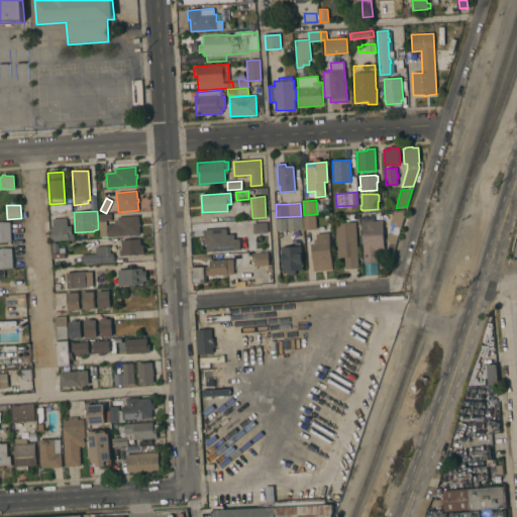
[(385,242),(393,212),(405,211),(395,244),(385,242)]
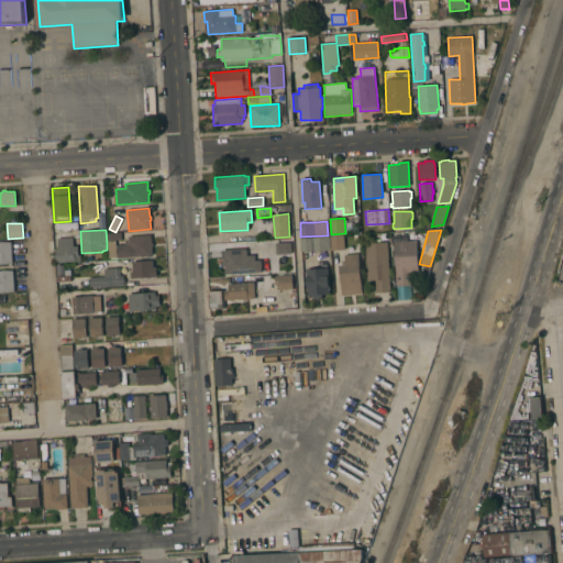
[(417,232),(418,271),(417,271),(417,275),(410,275),(410,286),(395,287),(394,242),(393,242),(392,233),(417,232)]
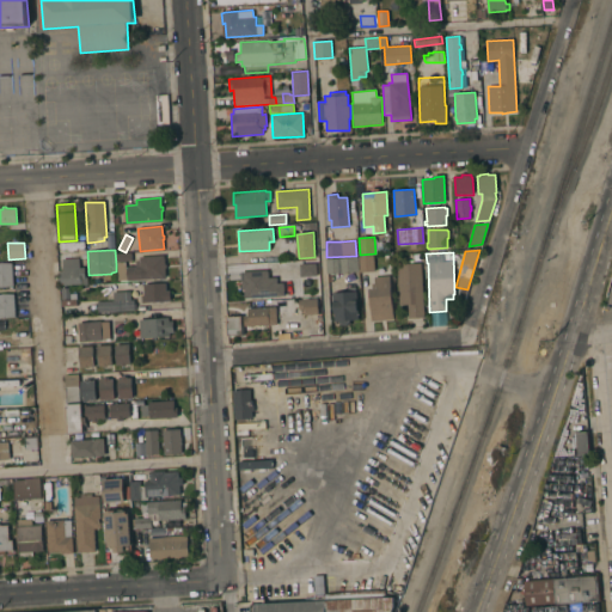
[(165,264),(166,264),(166,268),(165,268),(165,279),(127,281),(126,267),(140,265),(139,257),(164,255),(165,264)]
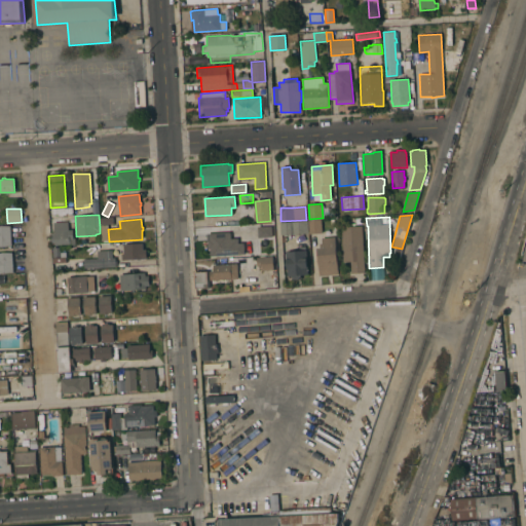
[(310,234),(308,234),(308,222),(308,220),(309,220),(321,220),(321,221),(322,233),(310,234)]
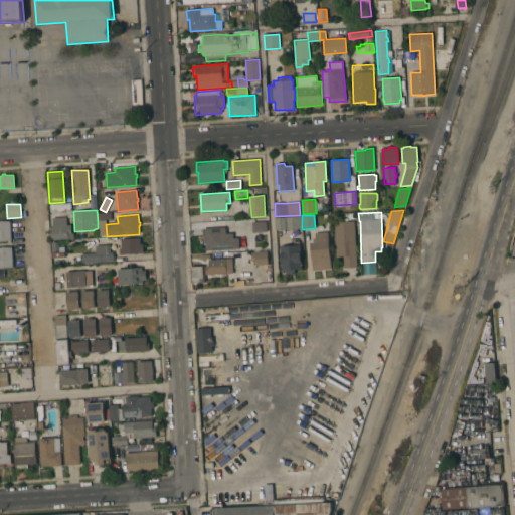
[(275,219),(275,217),(301,216),(301,217),(301,228),(276,229),(275,219)]
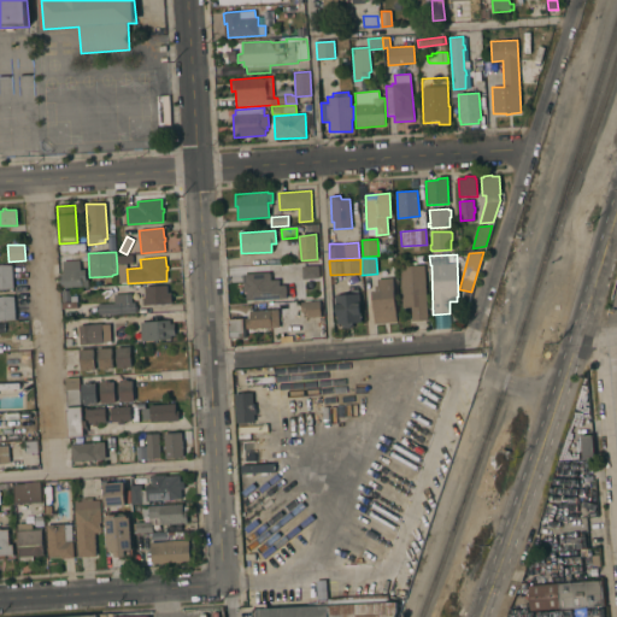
[(80,260),(81,270),(84,270),(86,280),(88,280),(88,288),(83,288),(83,287),(62,288),(60,272),(64,272),(63,260),(80,260)]
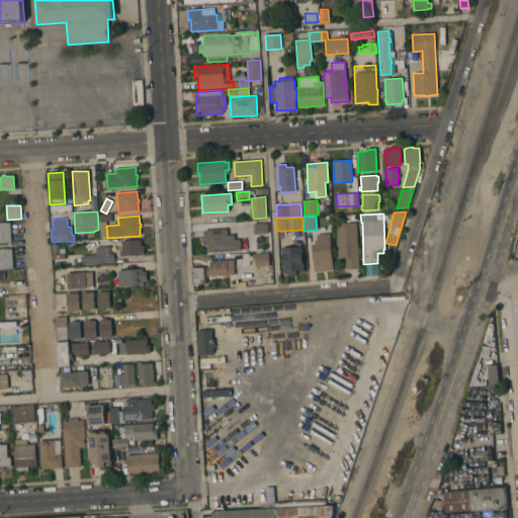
[(0,223),(9,223),(11,242),(0,242),(0,223)]
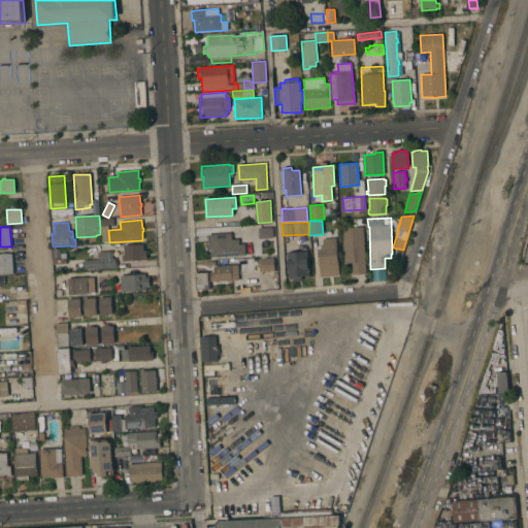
[(258,228),(272,227),(273,238),(259,239),(258,228)]
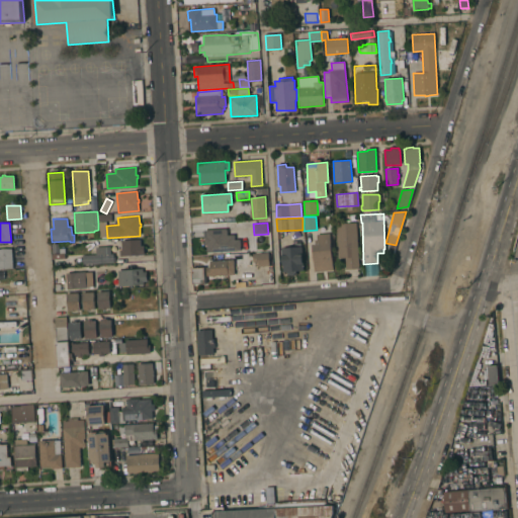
[(359,268),(346,269),(345,258),(338,258),(336,224),(356,223),(359,268)]
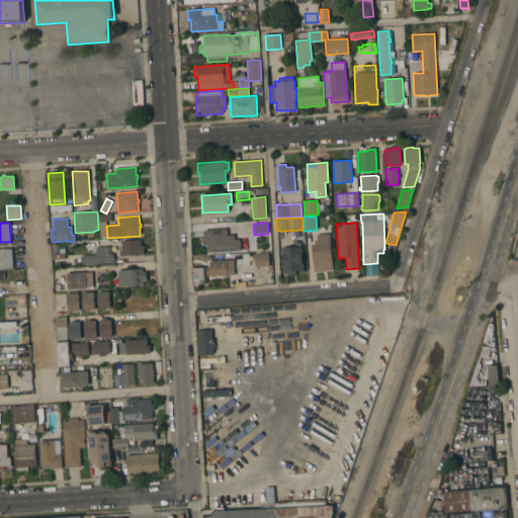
[(207,253),(206,246),(204,246),(203,230),(227,229),(227,231),(228,235),(234,235),(234,240),(240,240),(240,251),(207,253)]
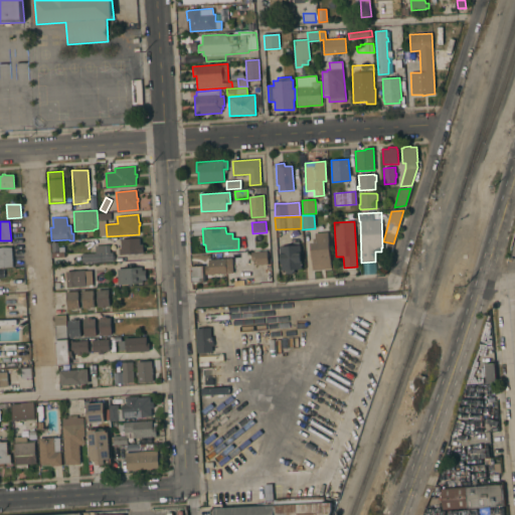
[(331,270),(315,272),(315,271),(312,271),(310,243),(313,243),(313,239),(315,239),(314,233),(328,232),(331,270)]
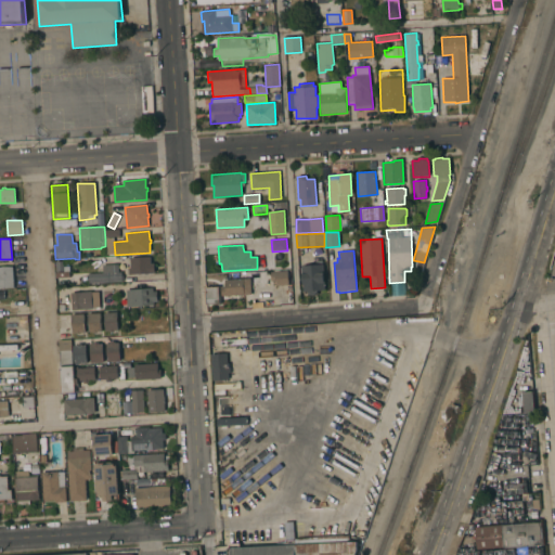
[(150,257),(151,263),(154,263),(155,272),(128,274),(128,268),(130,268),(129,258),(150,257)]
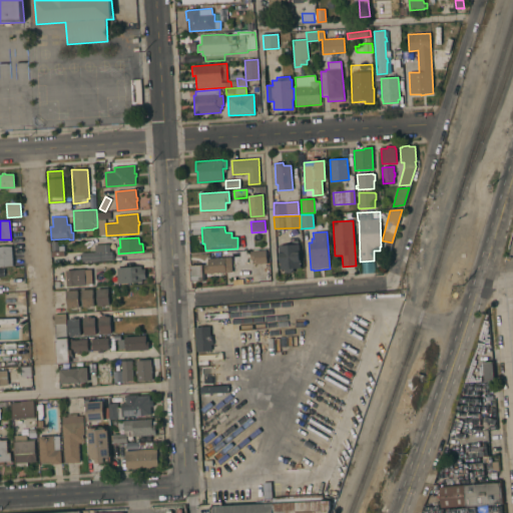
[(51,241),(58,241),(59,249),(51,250),(51,241)]
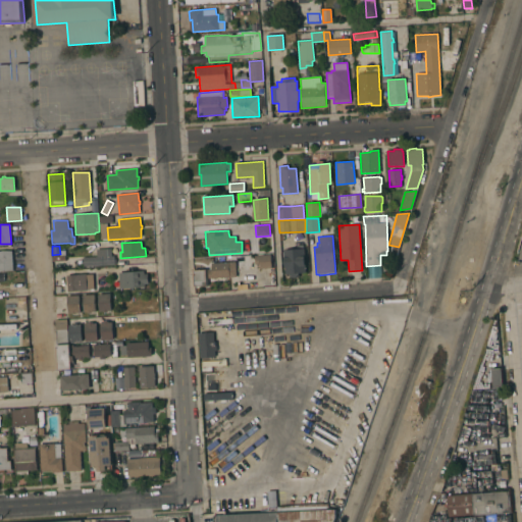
[(96,257),(96,249),(111,248),(111,256),(114,255),(114,265),(84,266),(83,257),(96,257)]
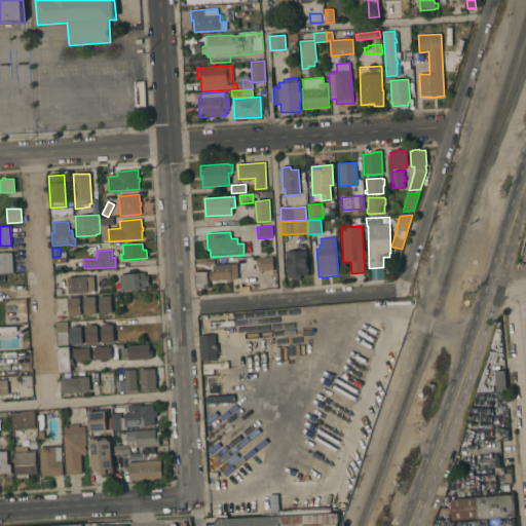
[(306,251),(308,274),(288,275),(286,252),(306,251)]
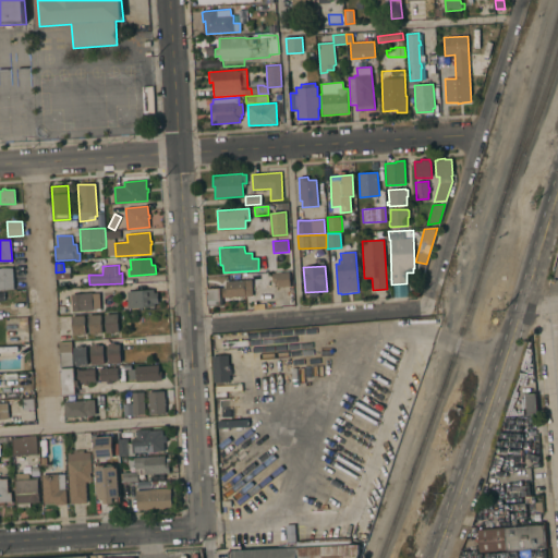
[(0,268),(13,268),(14,289),(0,289),(0,268)]
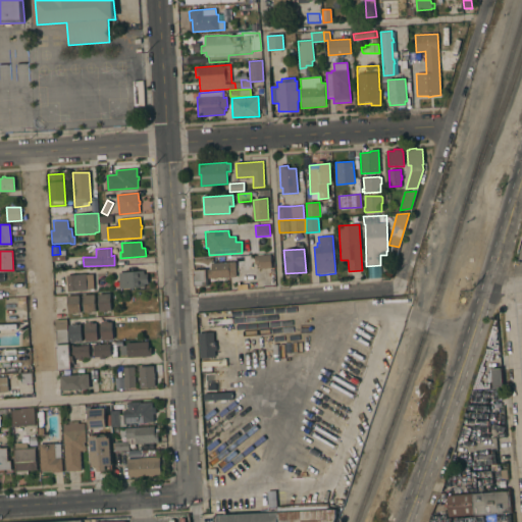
[(270,254),(271,268),(259,269),(259,264),(255,264),(255,256),(270,254)]
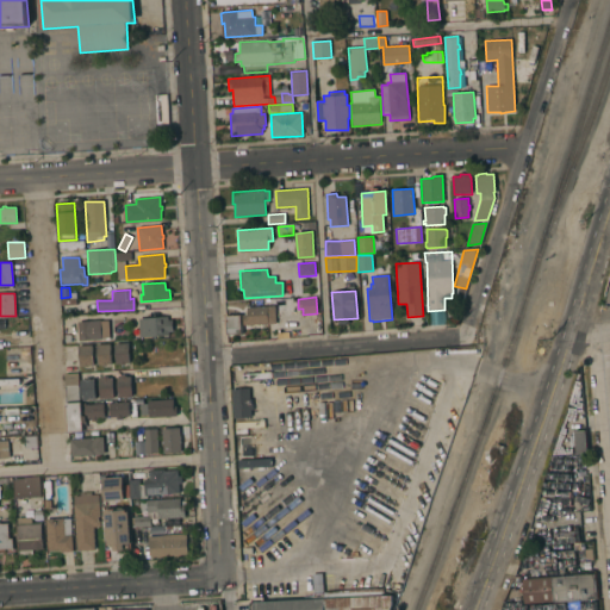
[(275,305),(277,323),(244,325),(243,315),(249,315),(248,307),(275,305)]
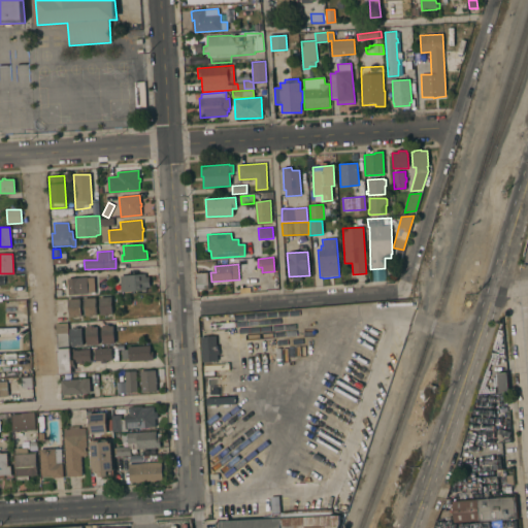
[(196,273),(208,272),(209,289),(197,290),(196,273)]
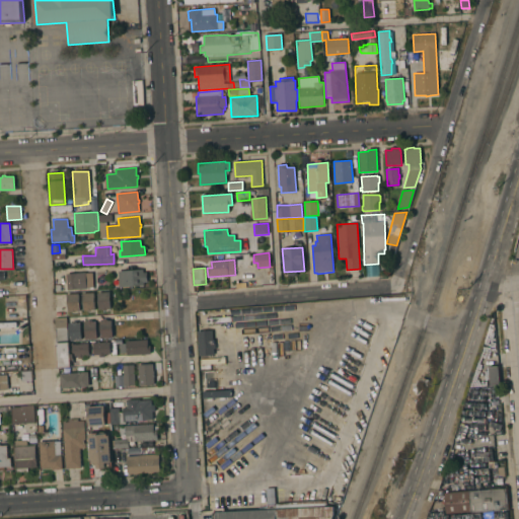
[(143,269),(143,272),(146,272),(147,282),(144,283),(144,285),(119,287),(118,271),(143,269)]
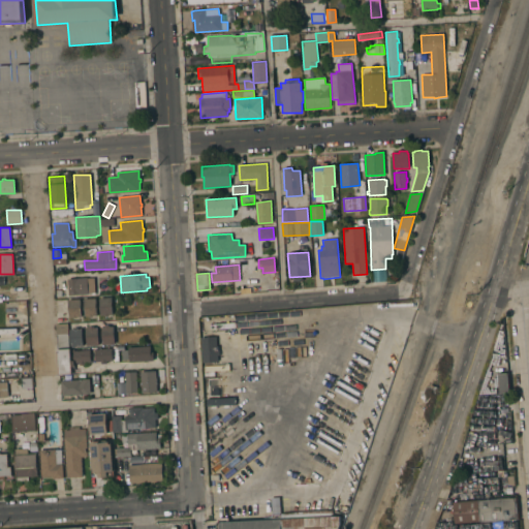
[(87,278),(88,278),(94,278),(95,294),(68,296),(67,279),(80,278),(87,278)]
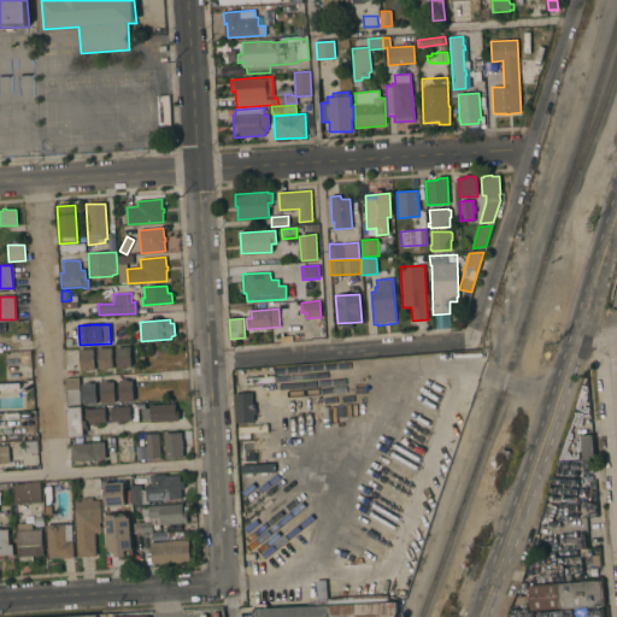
[(116,348),(130,347),(131,368),(127,368),(127,369),(122,369),(122,368),(117,369),(116,348)]
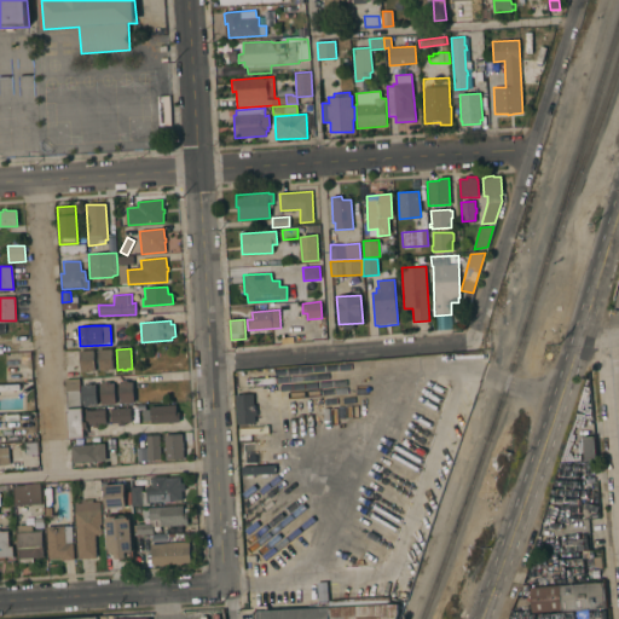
[(98,350),(111,350),(113,370),(109,370),(109,371),(103,371),(103,370),(99,370),(98,350)]
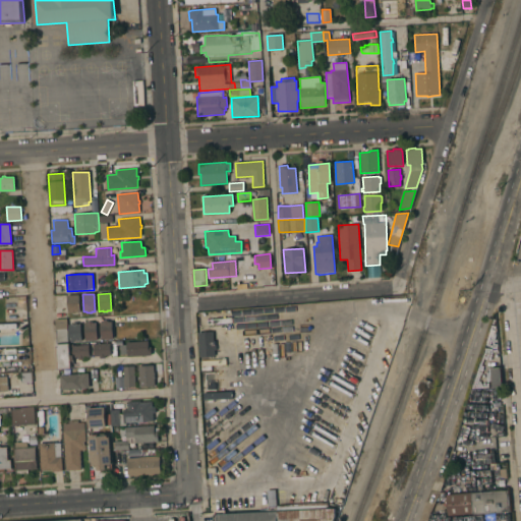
[(66,296),(78,295),(79,312),(75,312),(76,313),(71,313),(71,312),(67,313),(66,296)]
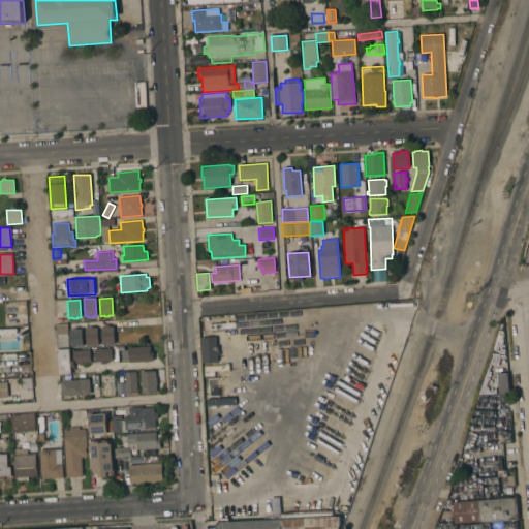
[(361,392),(339,384),(358,323),(379,331),(361,392)]
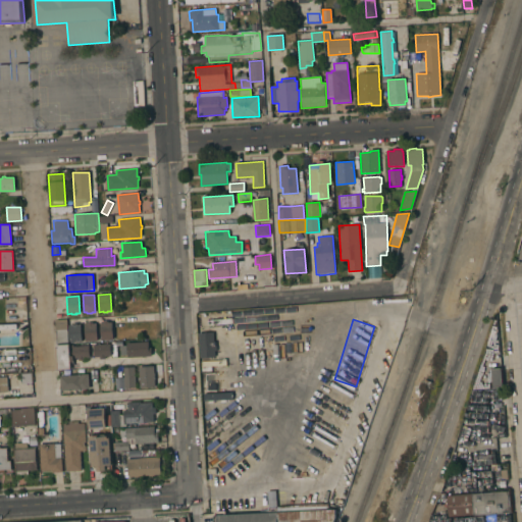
[(57,321),(67,321),(68,345),(69,345),(69,346),(58,347),(57,321)]
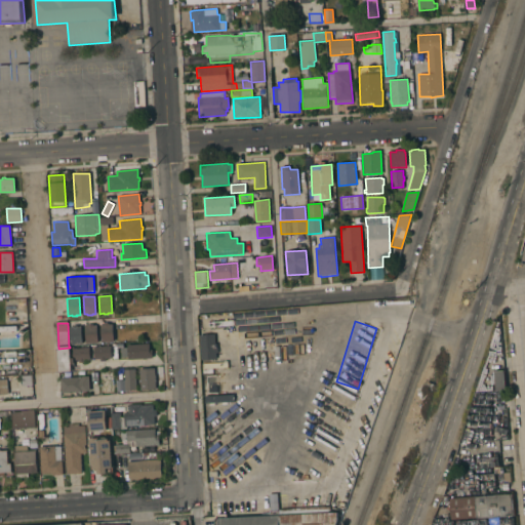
[(114,341),(102,342),(101,325),(104,324),(104,323),(109,323),(109,324),(113,324),(114,341)]
